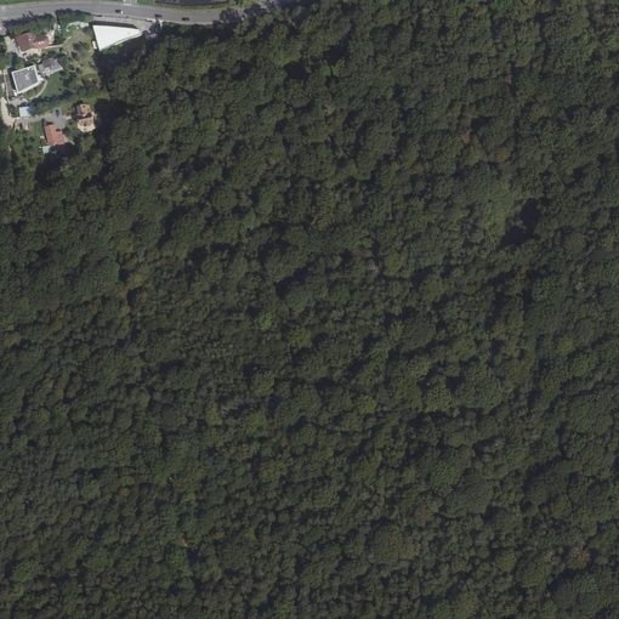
[(92,24),(100,50),(109,45),(120,40),(129,37),(140,33),(138,28),(128,27),(112,26),(92,24)]
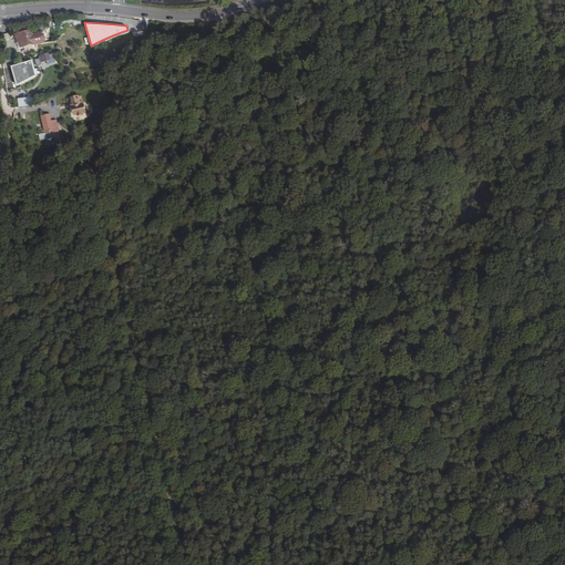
[(21,43),(34,41),(31,27),(18,30),(21,43)]
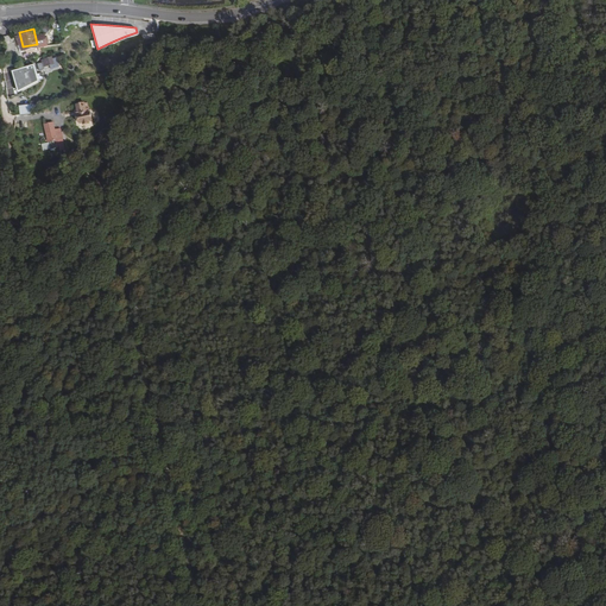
[(0,49),(1,52),(2,58),(11,56),(8,46),(0,49)]
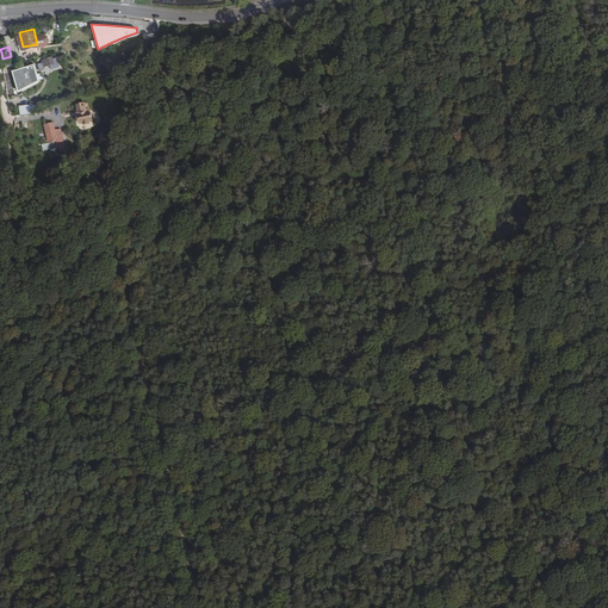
[(55,54),(39,57),(43,70),(59,67),(55,54)]
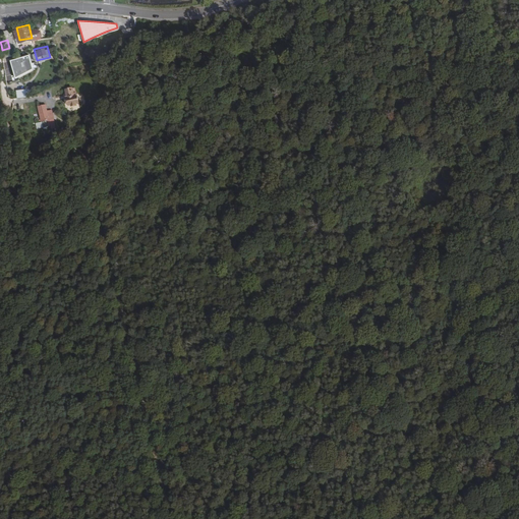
[(15,75),(34,69),(29,54),(10,60),(15,75)]
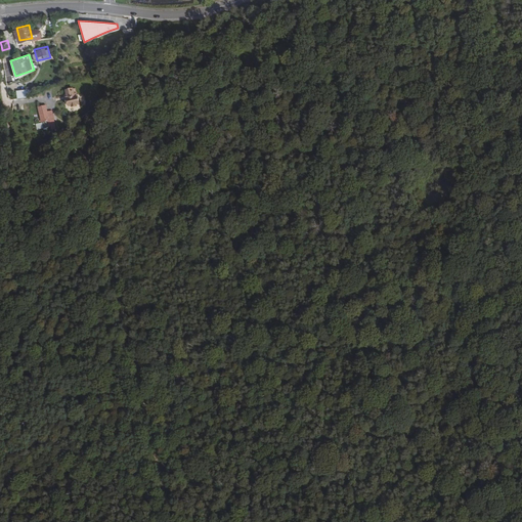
[(63,97),(66,106),(78,103),(76,95),(73,95),(71,88),(63,89),(66,97),(63,97)]
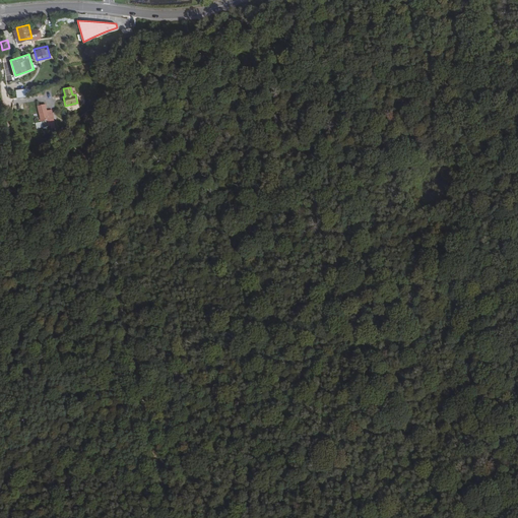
[(44,104),(35,105),(39,120),(44,119),(48,118),(44,104)]
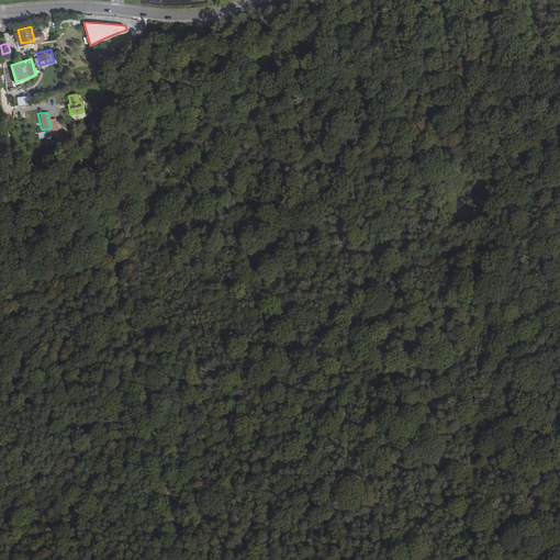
[(47,129),(42,130),(46,147),(52,146),(47,129)]
